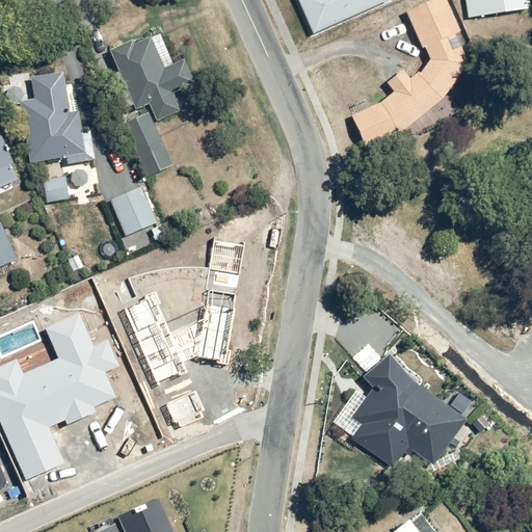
[(297,0),(311,35),(390,0),(297,0)]
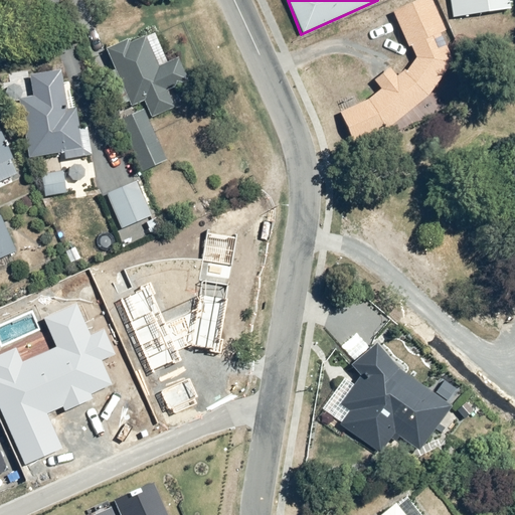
[(434,84),(450,54),(447,50),(451,45),(431,0),(413,0),(391,9),(413,58),(397,75),(388,66),(371,78),(380,89),(339,113),(352,142),(375,126),(387,143),(428,116),(419,102),(434,84)]
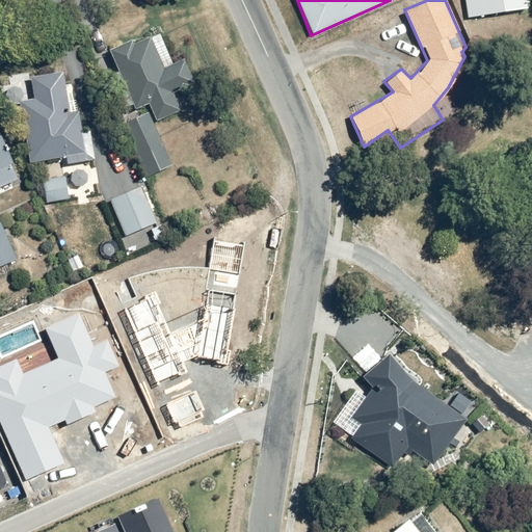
[(530,0),(463,0),(467,17),(531,7),(530,0)]
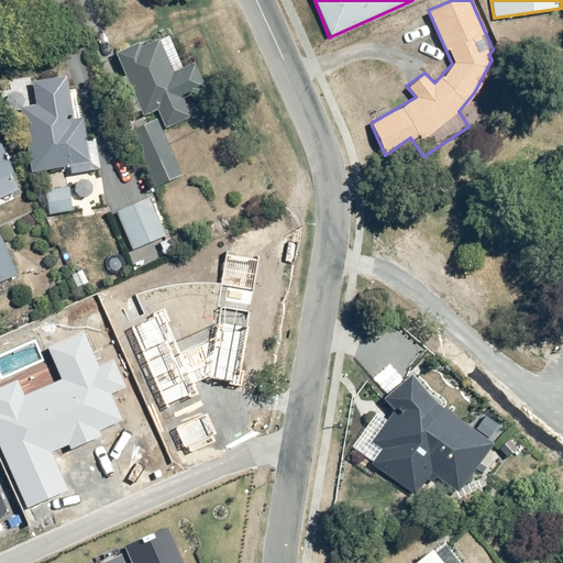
[(127,75),(113,83),(138,127),(125,133),(146,189),(180,176),(163,130),(190,120),(183,99),(206,80),(177,30),(117,57),(127,75)]
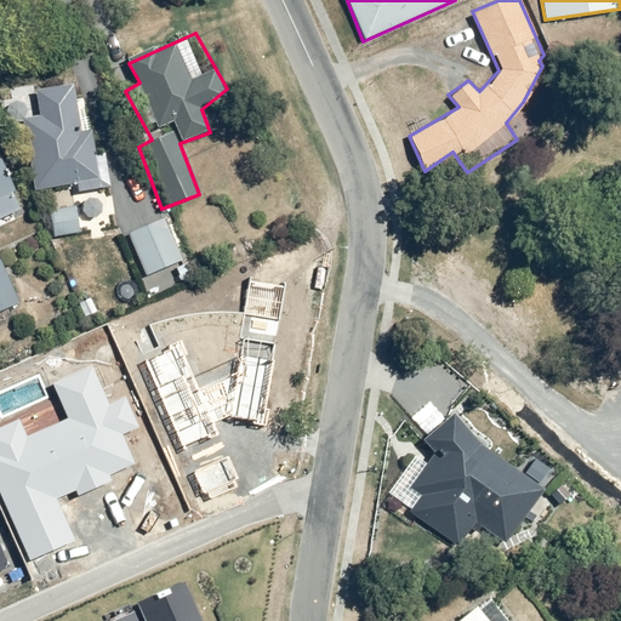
[(38,117),(22,119),(33,191),(75,184),(77,193),(110,188),(104,152),(93,153),(86,107),(75,108),(70,83),(33,89),(38,117)]
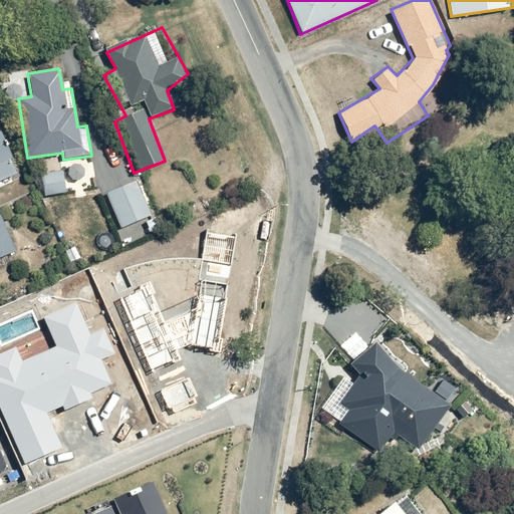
[(0,133),(0,183),(18,176),(0,133)]
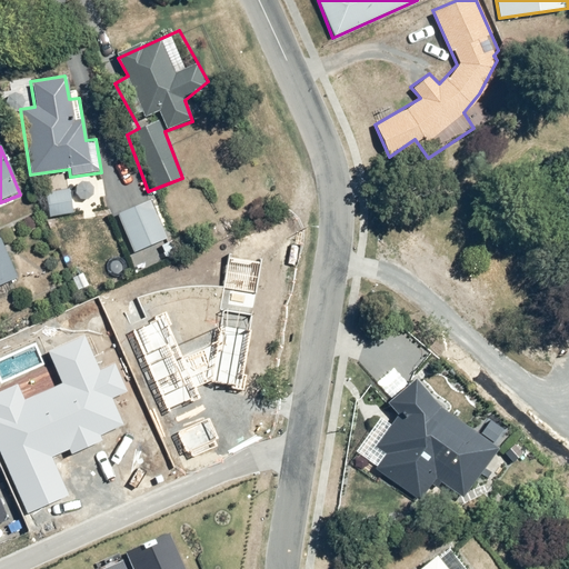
[(88,185),(48,190),(50,213),(91,209),(88,185)]
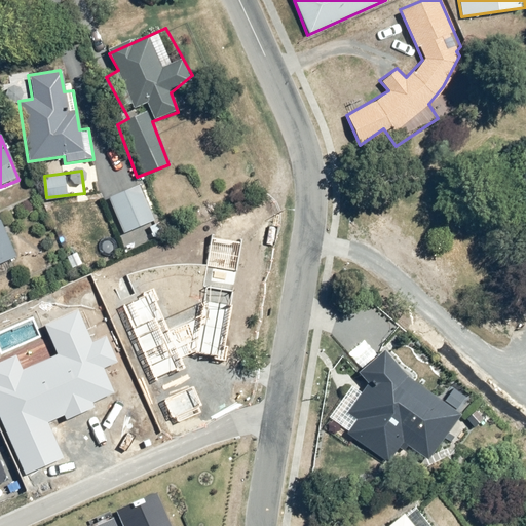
[(153,234),(159,232),(157,227),(163,225),(160,218),(154,220),(140,184),(110,195),(124,234),(149,225),(153,234)]
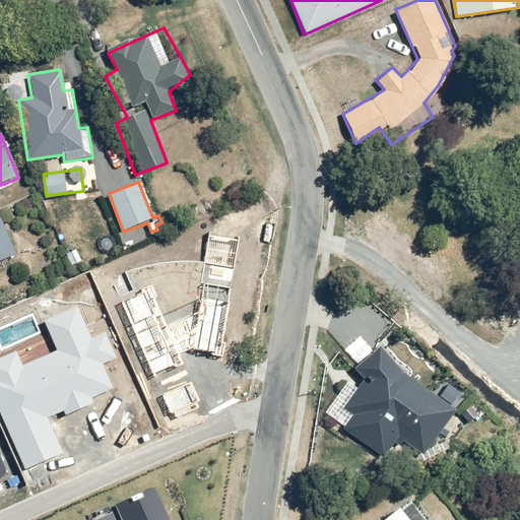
[(197,204),(191,207),(197,220),(212,214),(204,196),(195,200),(197,204)]
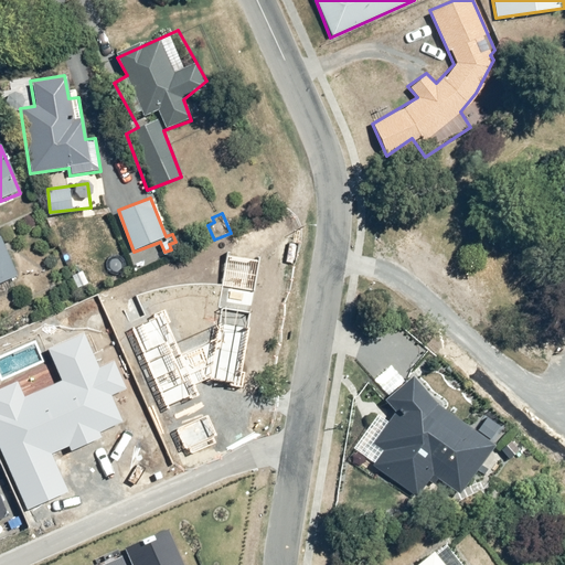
[(0,285),(21,277),(4,237),(0,238),(0,285)]
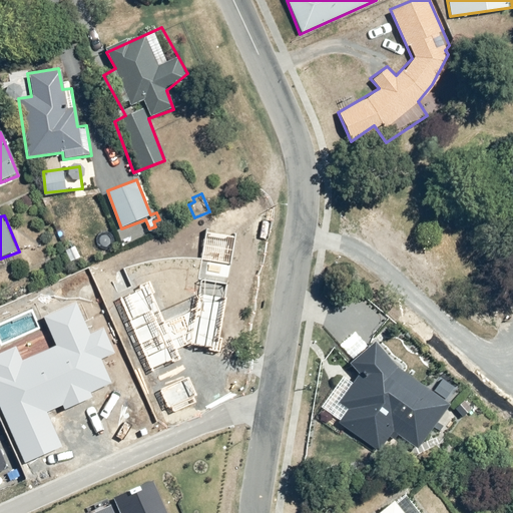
[(150,281),(113,298),(164,413),(199,397),(177,349),(189,344),(213,348),(233,237),(208,232),(195,306),(167,319),(150,281)]
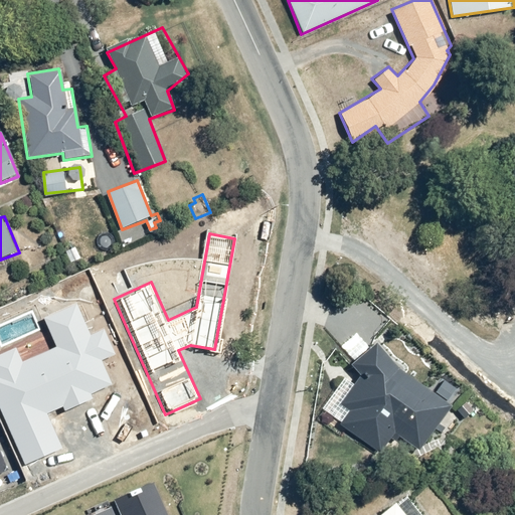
[(0,408),(24,465),(64,449),(49,413),(62,407),(64,411),(94,399),(91,393),(111,385),(101,360),(116,354),(105,329),(92,335),(78,303),(42,317),(55,347),(22,360),(17,347),(0,353),(0,408)]
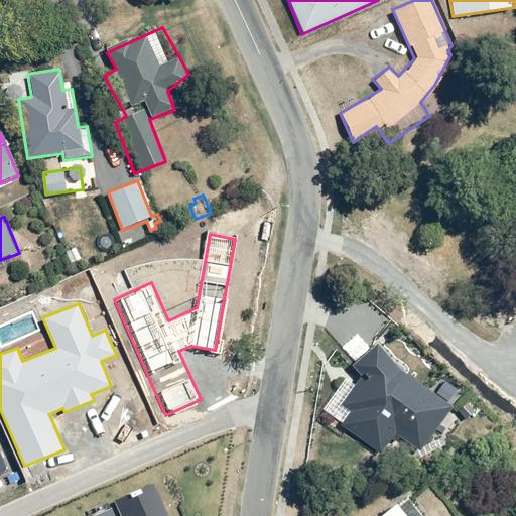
[(346,416),(338,427),(379,456),(392,435),(416,453),(448,406),(393,368),(397,363),(378,351),(381,347),(369,339),(348,370),(357,376),(335,408),(346,416)]
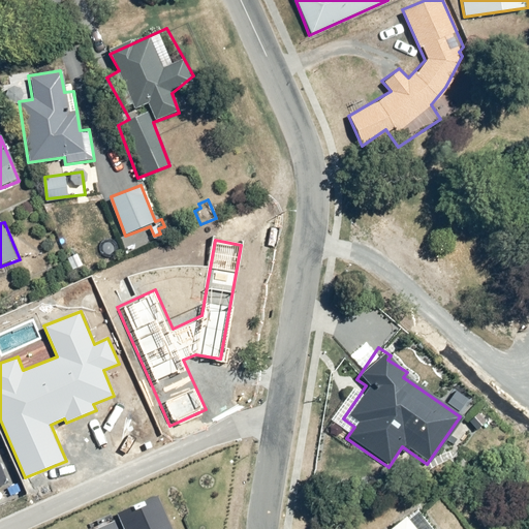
[(170,528),(157,497),(116,516),(121,528),(170,528)]
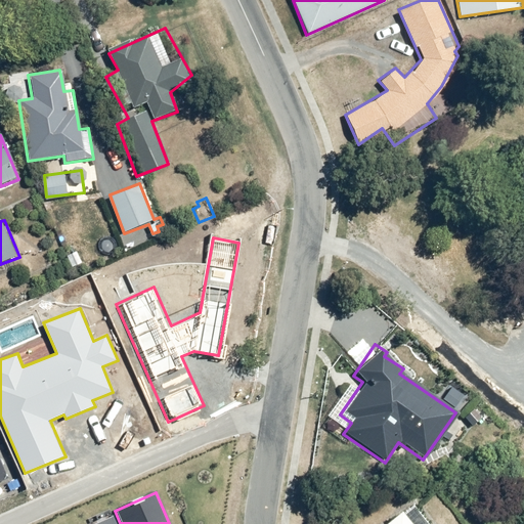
[(408,523),(398,511),(382,523),(408,523)]
